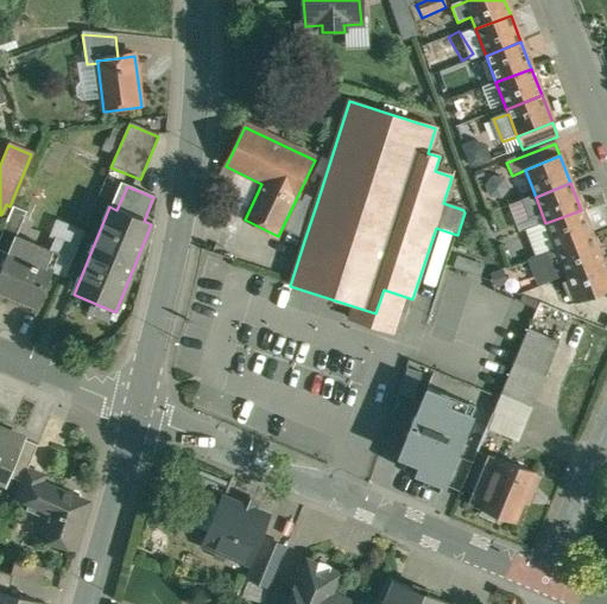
[(302,203),(296,199),(282,230),(304,241),(317,202),(305,196),(302,203)]
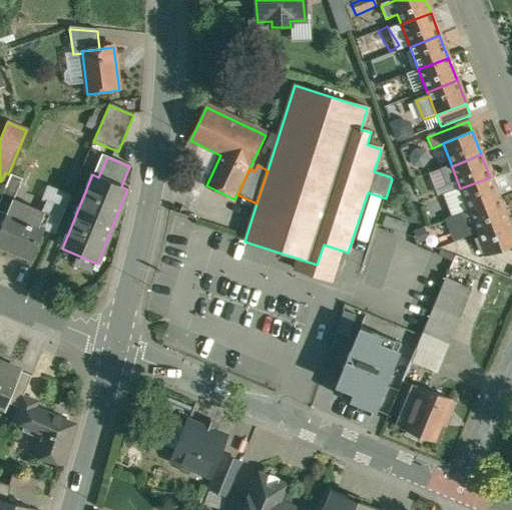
[(439,167),(425,172),(440,220),(439,220),(446,240),(462,235),(439,167)]
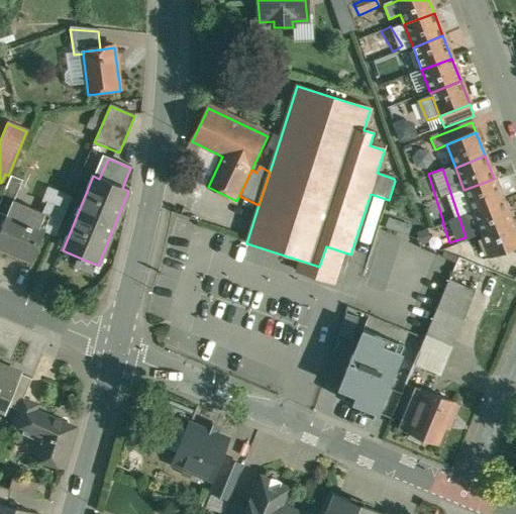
[(11,177),(0,204),(0,213),(7,217),(13,202),(14,202),(22,182),(11,177)]
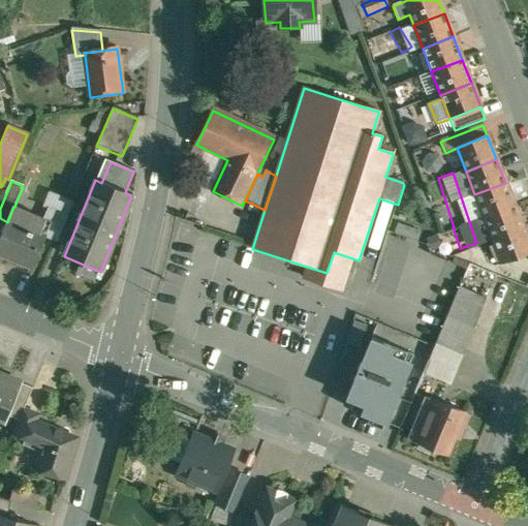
[(505,183),(474,194),(484,218),(515,206),(505,183)]
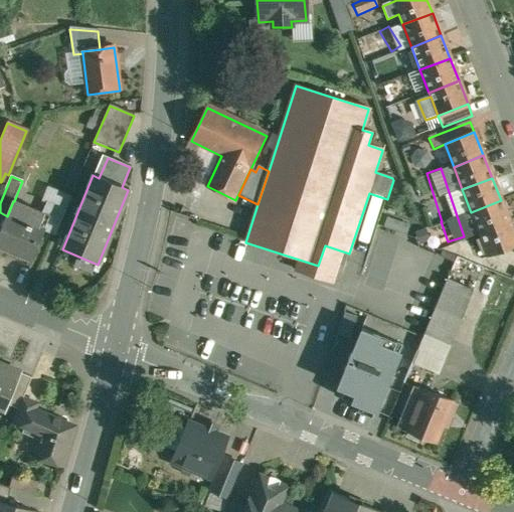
[(501,200),(471,212),(480,234),(509,222),(501,200)]
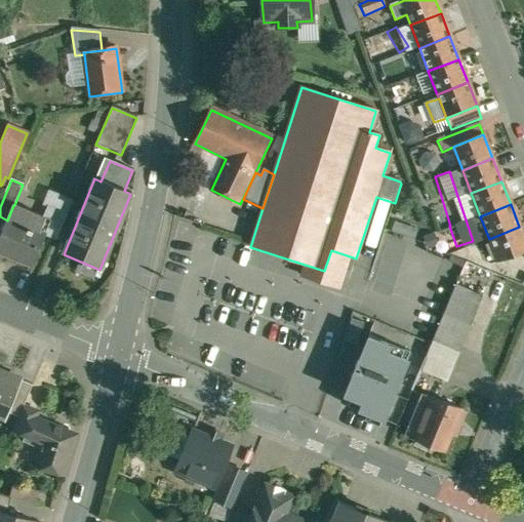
[(14,205),(13,205),(7,221),(0,239),(0,253),(32,268),(44,234),(39,232),(45,217),(14,205)]
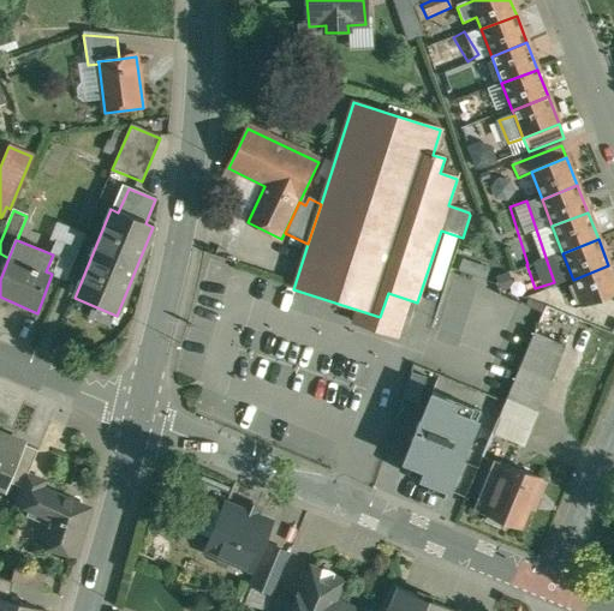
[(613,279),(608,265),(573,280),(584,307),(613,295),(613,279)]
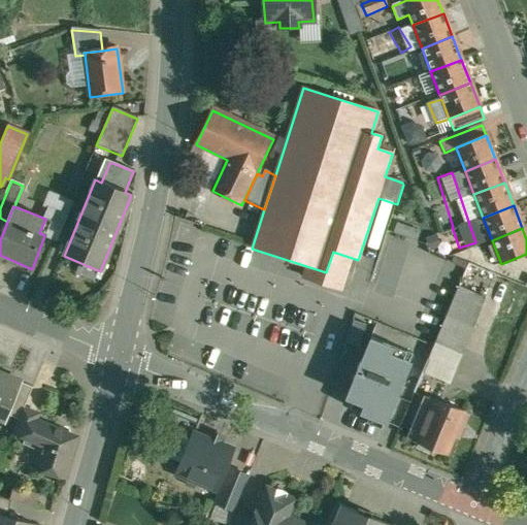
[(423,372),(449,383),(484,298),(458,288),(423,372)]
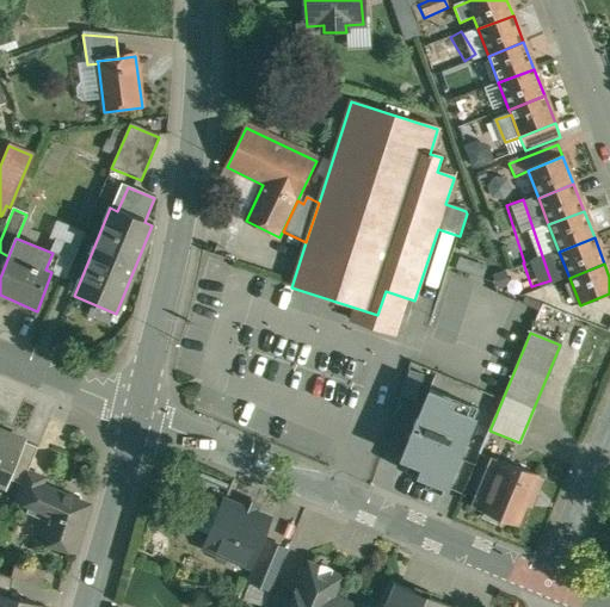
[(475,413),(425,394),(399,463),(449,482),(475,413)]
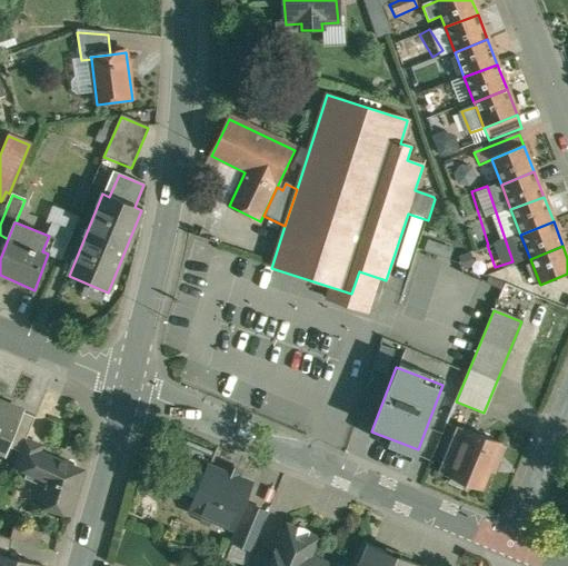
[(2,403),(0,401),(0,455),(5,457),(9,448),(23,414),(1,404),(2,403)]
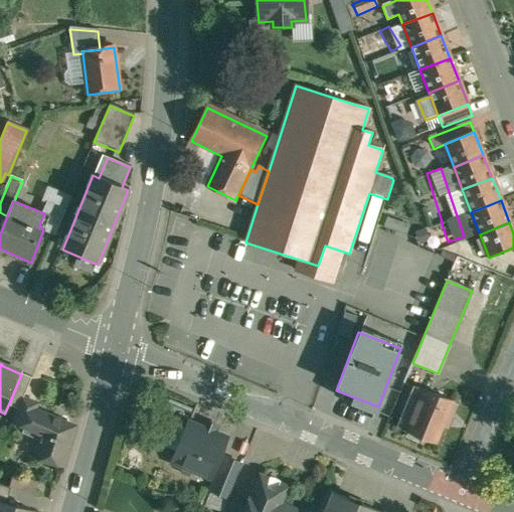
[(21,374),(8,405),(19,410),(24,399),(32,378),(21,374)]
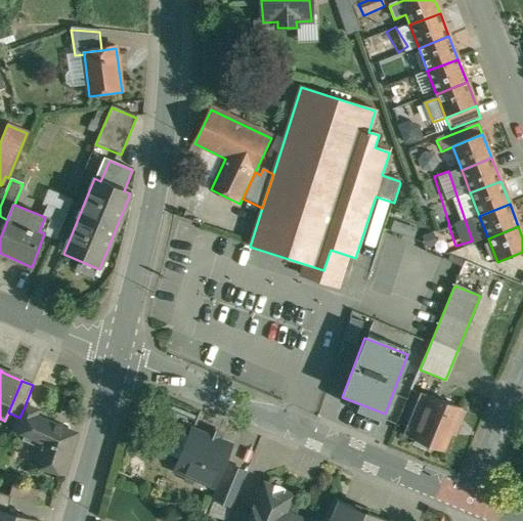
[(429,397),(419,392),(401,435),(416,440),(413,444),(424,449),(426,445),(443,452),(451,433),(452,433),(458,422),(455,421),(461,408),(430,396),(429,397)]
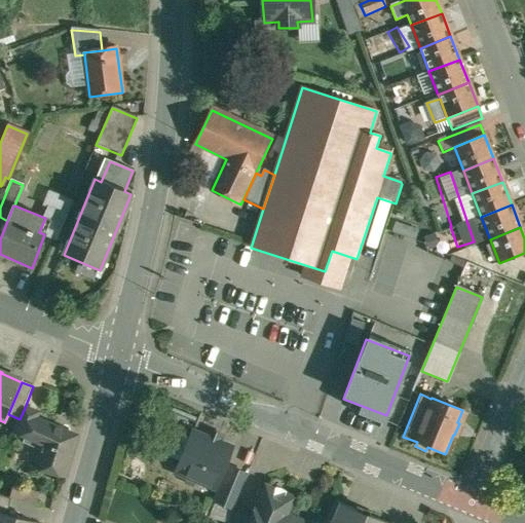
[(20,419),(14,434),(27,439),(35,420),(37,414),(25,408),(20,419)]
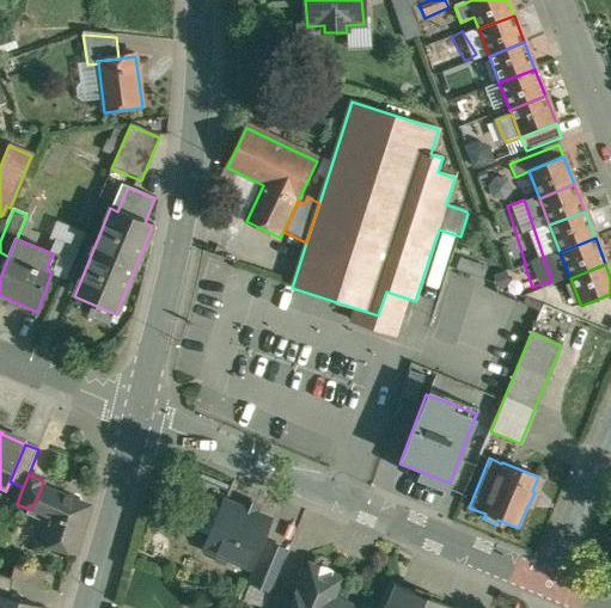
[(31,510),(28,517),(48,526),(42,546),(74,556),(87,509),(41,489),(31,510)]
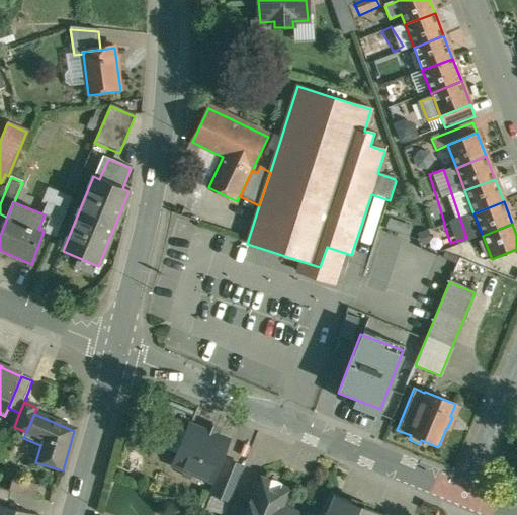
[(228,442),(189,426),(176,458),(186,462),(191,475),(201,479),(205,477),(212,480),(228,442)]
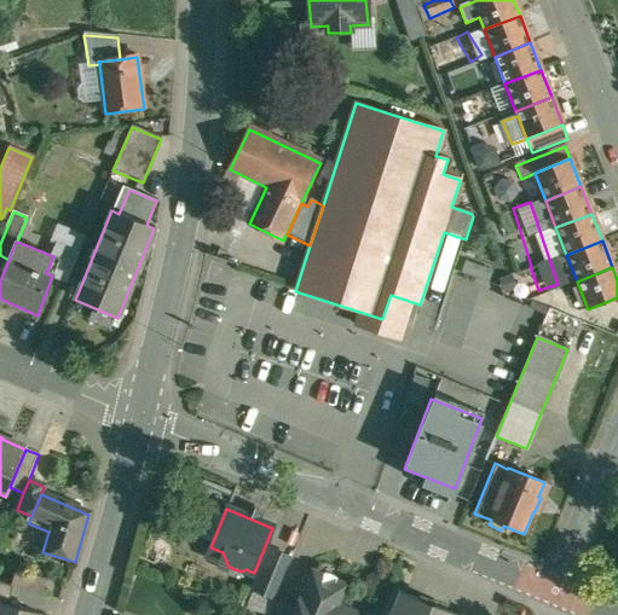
[(292,560),(270,551),(254,591),(275,599),(292,560)]
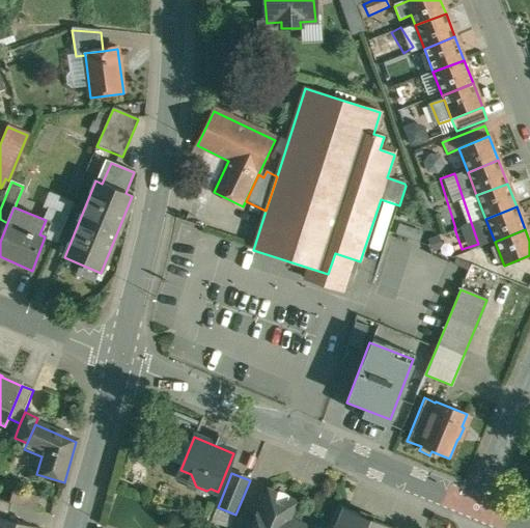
[(269,493),(262,510),(260,509),(252,527),(301,527),(287,522),(296,504),(269,493)]
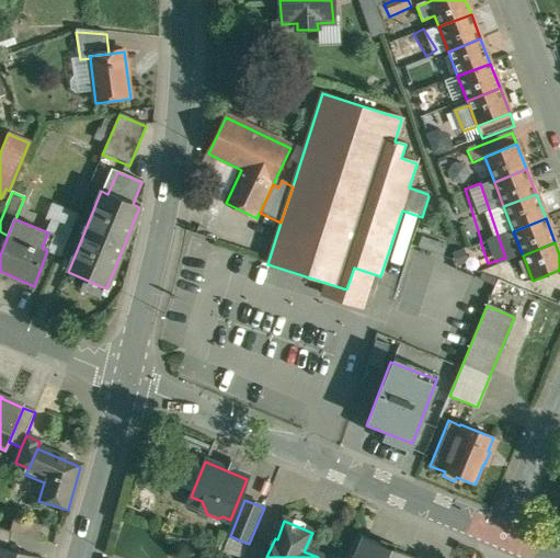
[(11,533),(0,530),(0,548),(7,550),(11,533)]
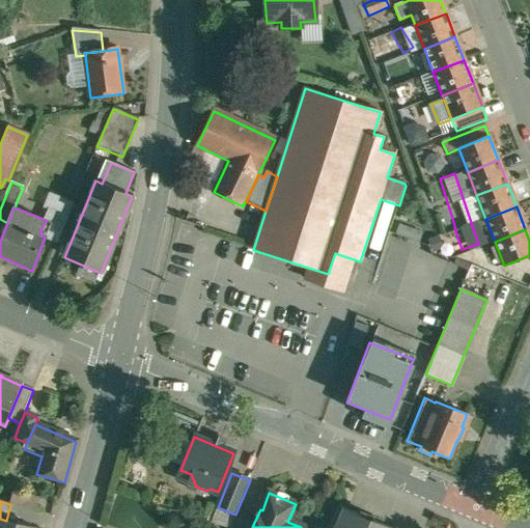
[(387,527),(344,509),(337,527),(387,527)]
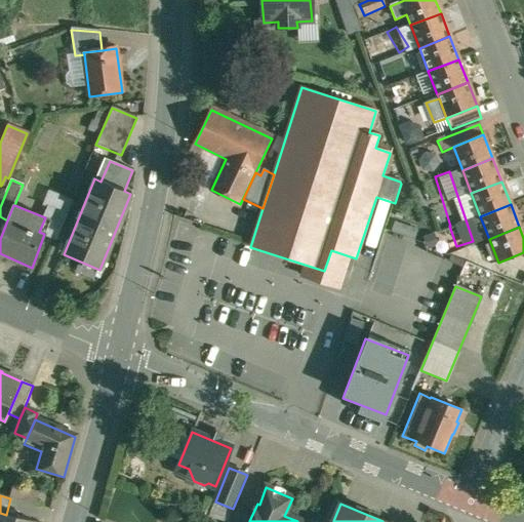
[(6,515),(0,513),(0,521),(30,521),(6,515)]
